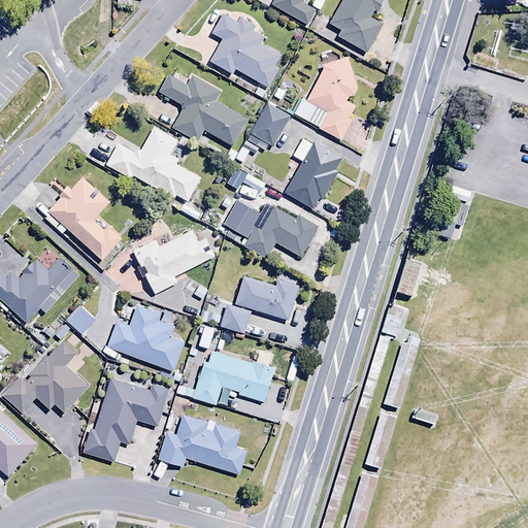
[(273,0),(270,5),(307,26),(316,10),(302,3),(303,0),(273,0)]
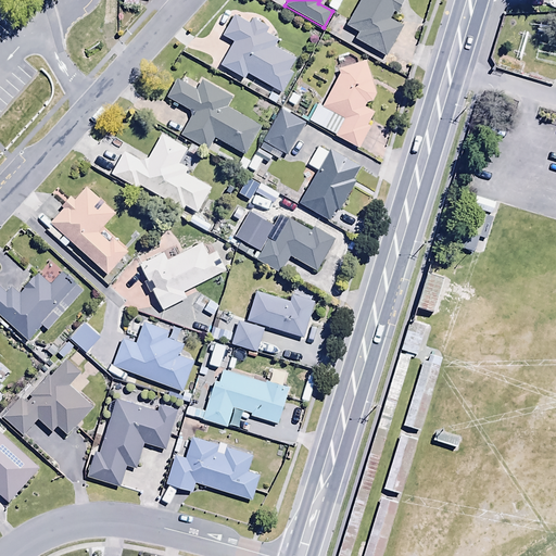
[(343,0),(331,0),(328,7),(336,12),(343,0)]
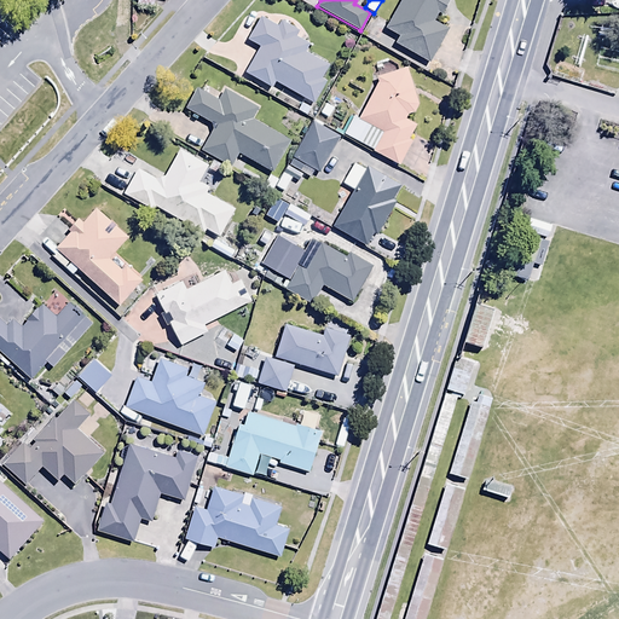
[(400,0),(385,29),(399,36),(394,44),(428,62),(447,29),(434,22),(440,11),(441,12),(447,0),(400,0)]
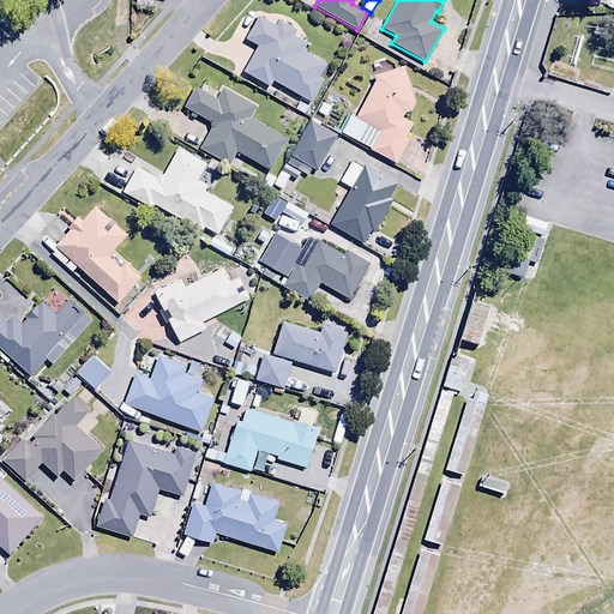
[(270,88),(272,83),(311,102),(321,82),(318,79),(325,65),(302,53),(307,44),(292,37),(295,30),(278,22),(275,26),(257,18),(245,41),(257,48),(244,73),(270,88)]
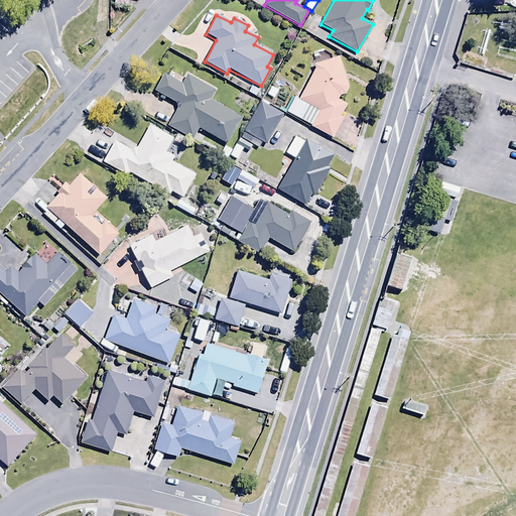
[(313,63),(314,69),(298,99),(294,97),(286,112),(311,125),(310,126),(332,137),(345,114),(342,112),(346,104),(338,100),(341,94),(345,96),(349,88),(341,57),(338,55),(313,63)]
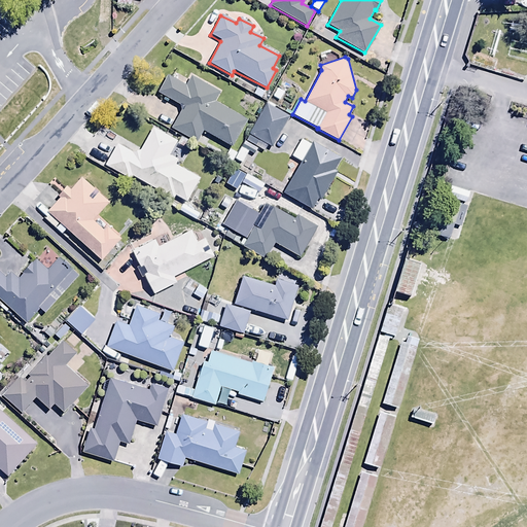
[(246,120),(214,102),(220,92),(191,74),(188,81),(175,74),(172,78),(167,75),(157,91),(183,106),(171,127),(196,142),(203,130),(231,146),(246,120)]
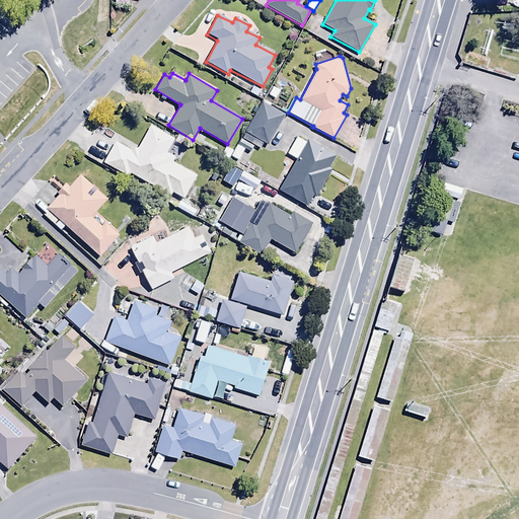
[(283,116),(262,103),(241,138),(261,149),(264,143),(267,144),(283,116)]
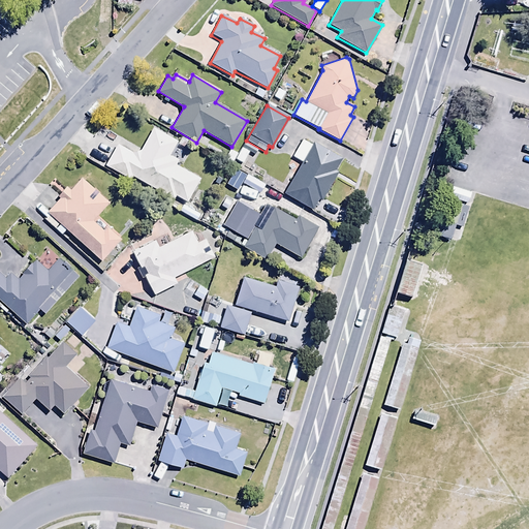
[(127,178),(128,175),(190,207),(204,181),(175,166),(179,160),(169,155),(177,141),(153,128),(142,151),(137,149),(134,155),(116,146),(104,166),(127,178)]
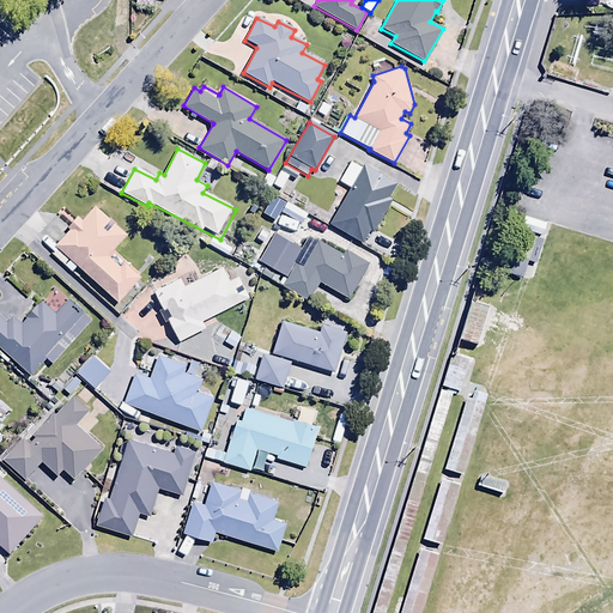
[(350,163),(339,181),(350,187),(329,225),(363,243),(369,231),(374,234),(392,200),(389,199),(398,184),(364,167),(362,169),(350,163)]
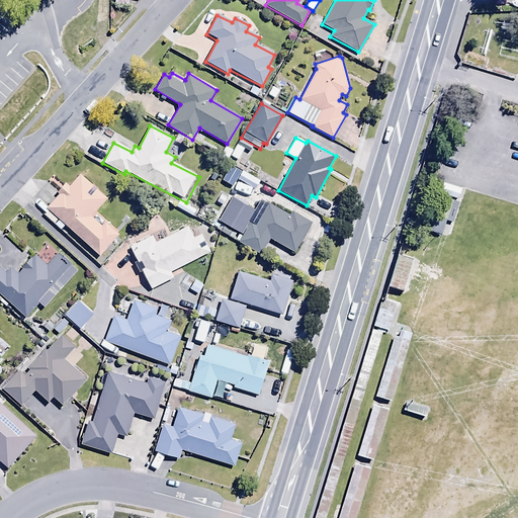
[(59,195),(48,207),(99,256),(117,236),(93,213),(107,198),(80,173),(68,186),(63,183),(55,191),(59,195)]
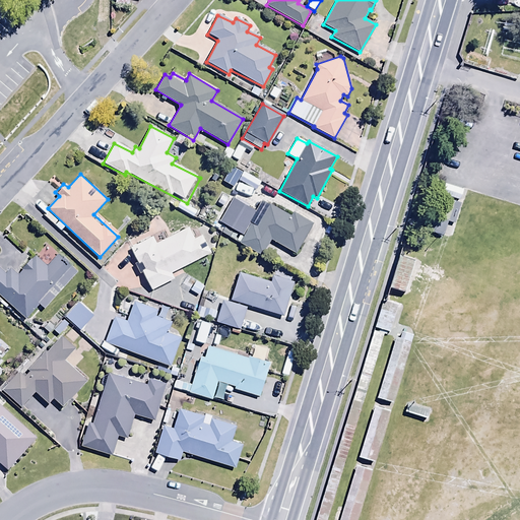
[(444,183),(440,194),(459,200),(462,189),(444,183)]
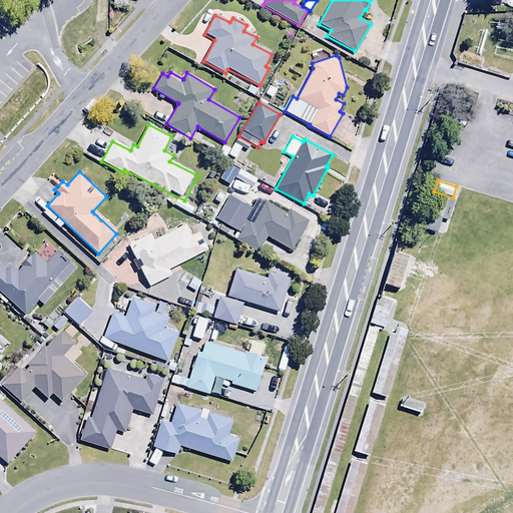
[(447,220),(454,201),(433,192),(419,226),(436,233),(442,218),(447,220)]
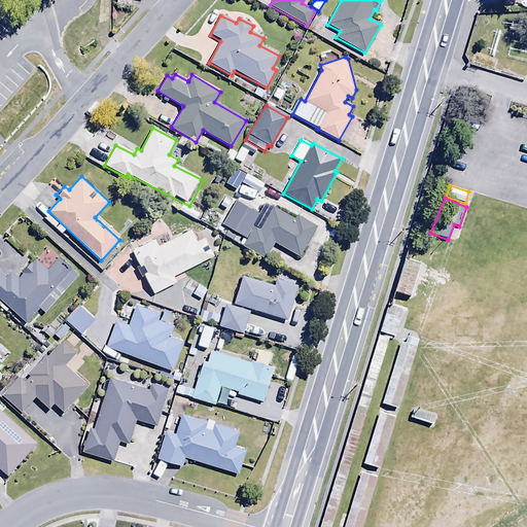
[(267,259),(276,244),(300,257),(317,227),(296,215),(294,219),(274,207),(267,219),(236,201),(222,224),(247,238),(242,246),(267,259)]
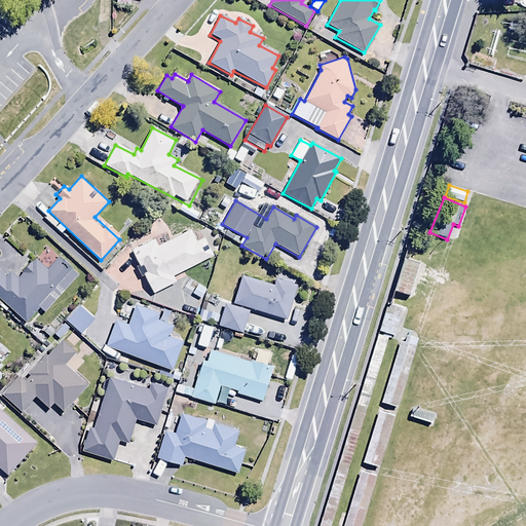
[(174,275),(213,257),(203,238),(197,241),(191,229),(157,246),(154,239),(132,251),(139,265),(136,266),(142,277),(144,275),(153,295),(177,283),(174,275)]
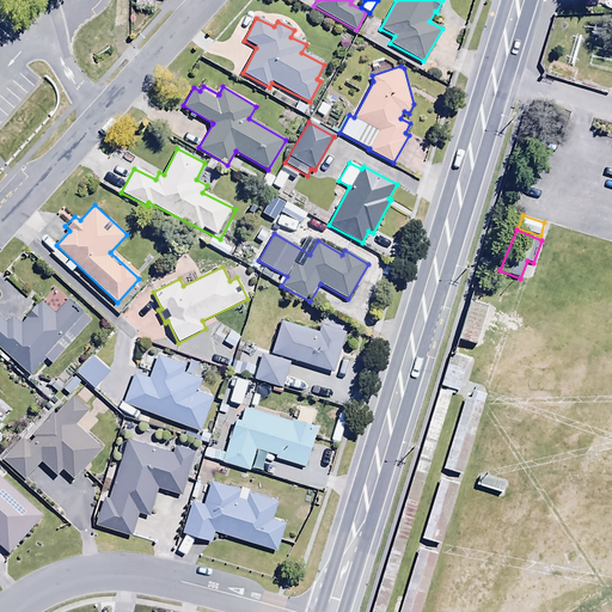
[(0,349),(29,377),(46,359),(51,365),(92,320),(69,299),(56,313),(42,300),(20,323),(13,316),(6,323),(0,317),(0,349)]
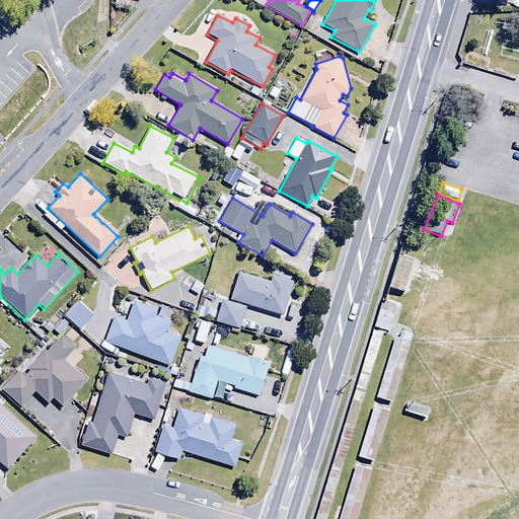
[(415,261),(398,255),(388,290),(403,294),(415,261)]
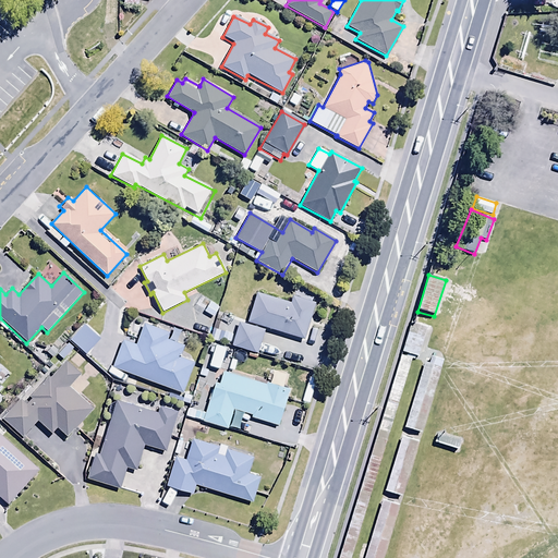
[(208,315),(198,312),(195,323),(205,327),(206,324),(213,326),(217,315),(208,313),(208,315)]
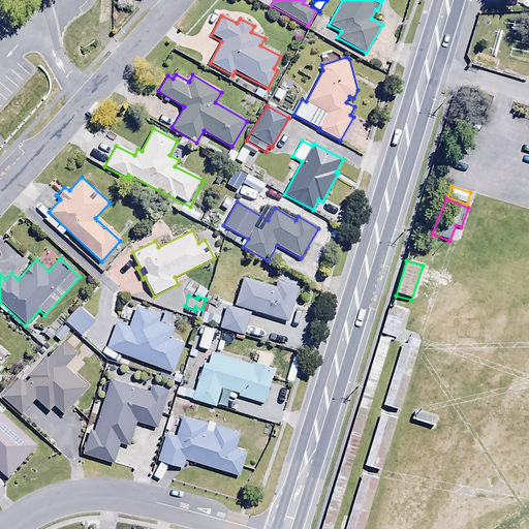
[(227,297),(220,318),(243,325),(250,304),(227,297)]
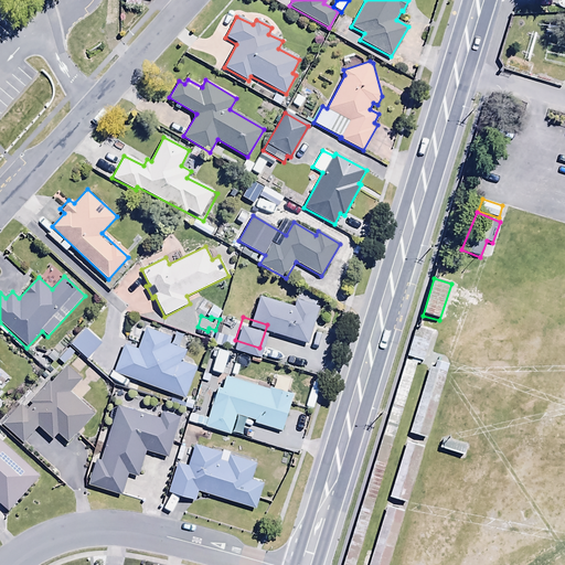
[(125,334),(114,363),(182,390),(195,352),(184,348),(187,340),(169,333),(171,328),(146,318),(137,340),(125,334)]
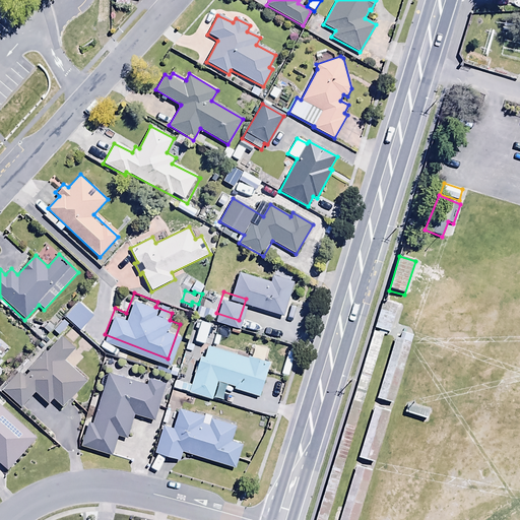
[(398,308),(382,303),(375,328),(390,333),(398,308)]
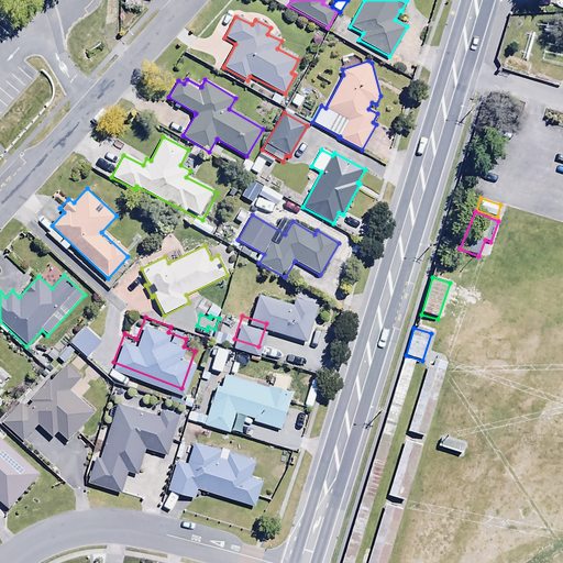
[(234,338),(214,332),(211,343),(224,348),(225,343),(232,345),(234,338)]
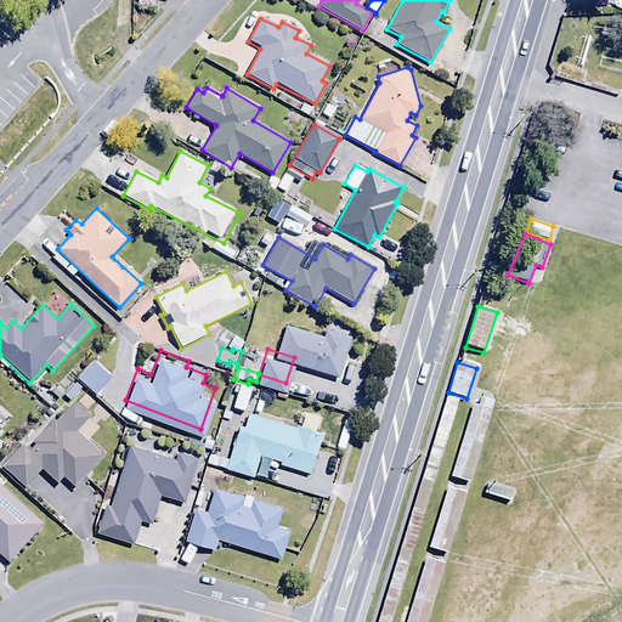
[(232,408),(243,412),(252,389),(236,384),(233,393),(236,394),(232,408)]
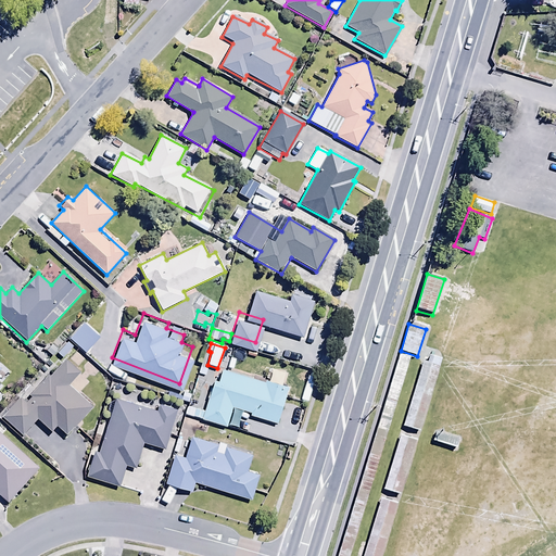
[(0,416),(23,437),(36,420),(50,432),(55,427),(67,438),(92,408),(67,387),(79,371),(63,357),(25,402),(21,399),(19,400),(15,396),(0,413),(0,416)]
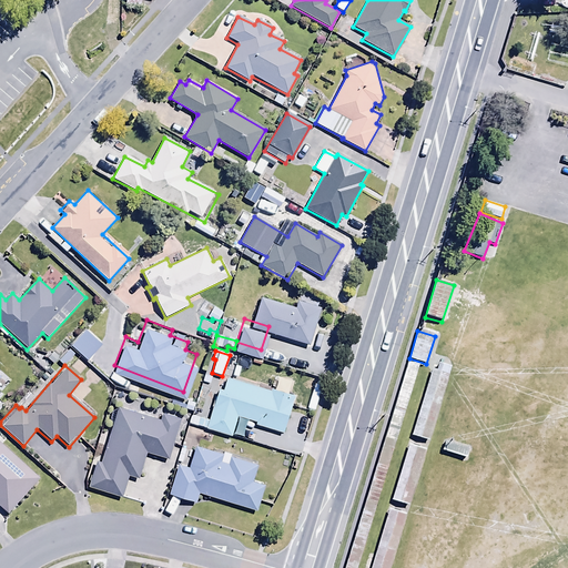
[(450,373),(433,367),(413,438),(430,443),(450,373)]
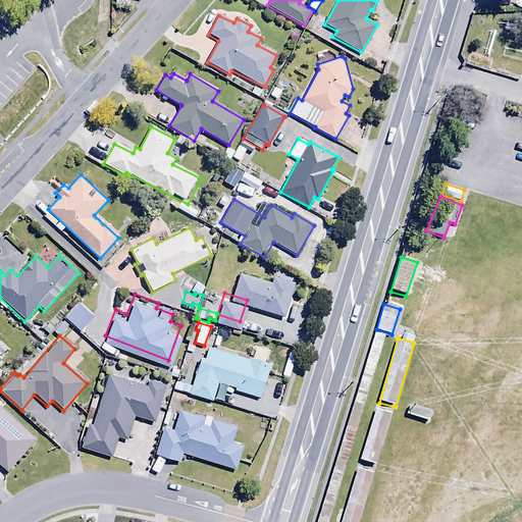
[(248,358),(248,360),(209,349),(206,359),(200,358),(192,386),(175,381),(171,398),(179,400),(181,393),(213,402),(217,384),(235,389),(235,390),(261,399),(270,364),(248,358)]
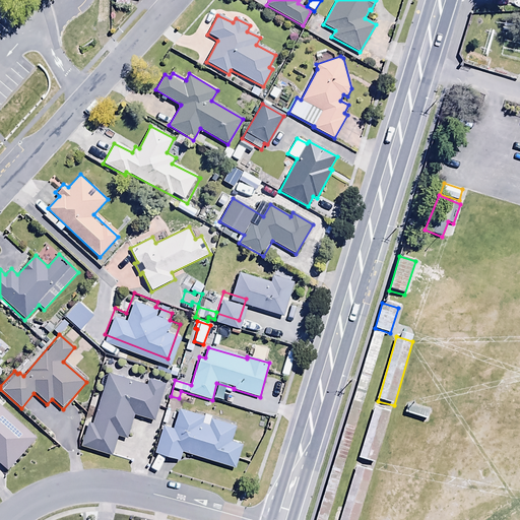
[(147,385),(107,374),(93,423),(87,421),(80,448),(112,456),(117,436),(127,438),(133,416),(153,423),(165,383),(149,379),(147,385)]
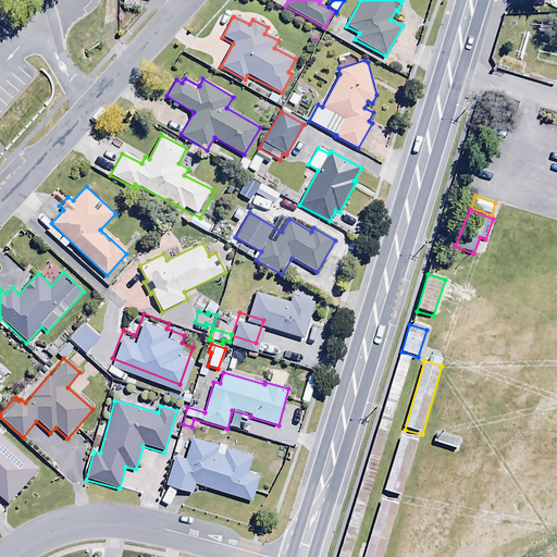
[(442,434),(434,438),(433,443),(457,449),(460,440),(442,434)]
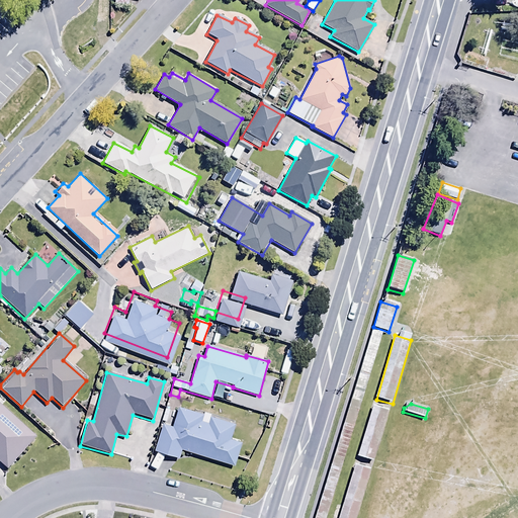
[(35,438),(0,405),(0,463),(5,469),(35,438)]
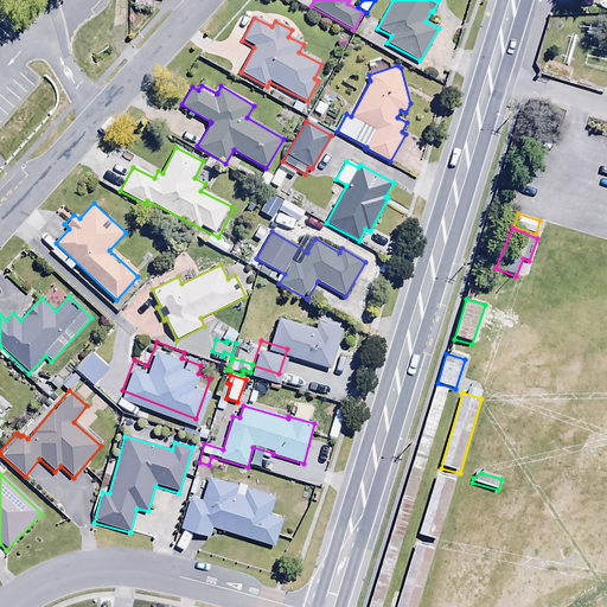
[(457,479),(439,474),(422,535),(439,540),(457,479)]
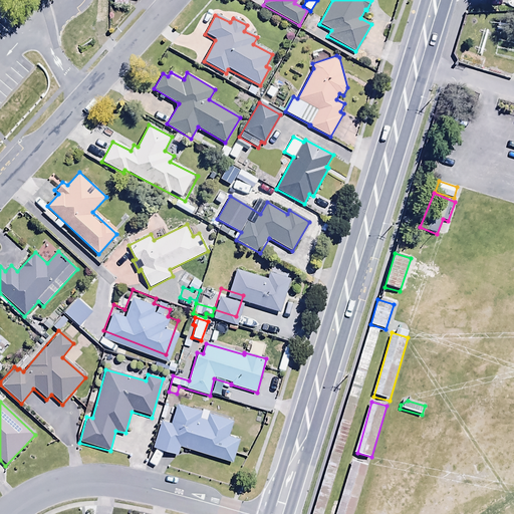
[(177,454),(179,447),(232,464),(239,440),(228,437),(232,422),(209,414),(206,422),(199,420),(201,413),(177,406),(171,425),(162,422),(154,447),(177,454)]
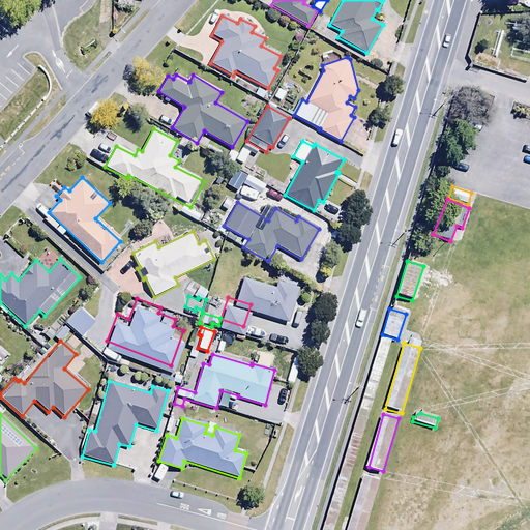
[(366,529),(381,478),(364,473),(348,529),(366,529)]
